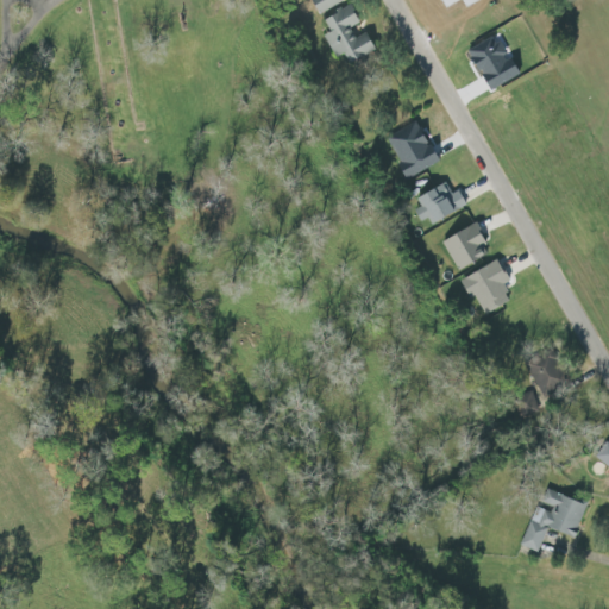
[(344,0),(312,0),(320,14),(344,0)]
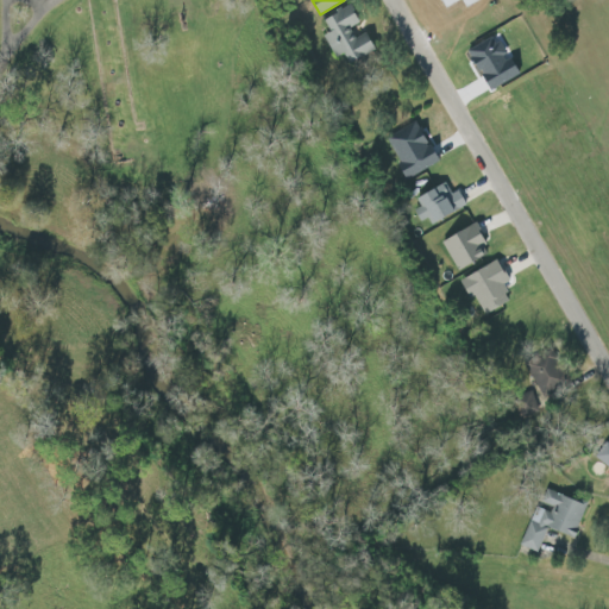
[(377,50),(365,27),(364,27),(352,5),(324,19),(331,33),(325,36),(336,60),(344,55),(350,64),(377,50)]
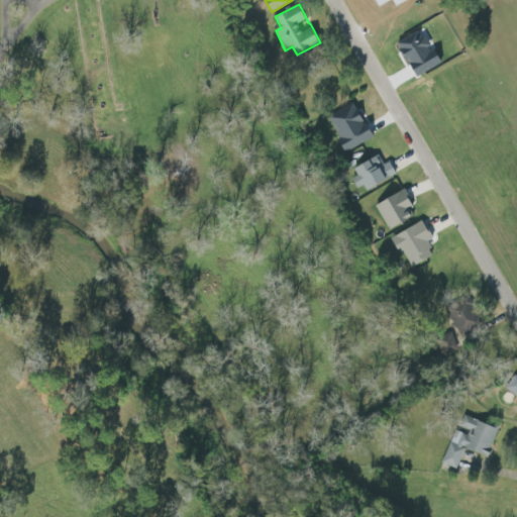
[(328,118),(347,151),(375,136),(355,103),(328,118)]
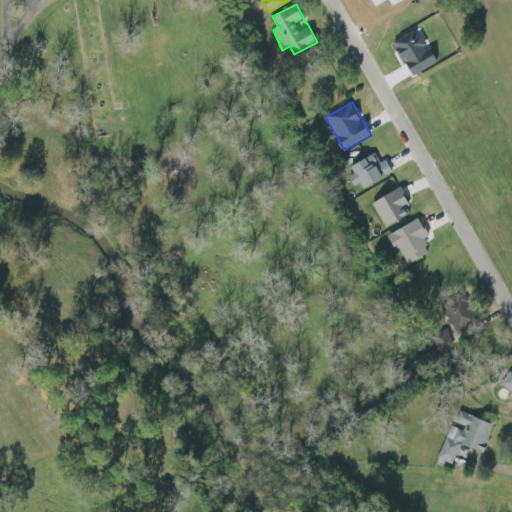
[(393,172),(385,158),(379,162),(375,154),(347,169),(360,191),(393,172)]
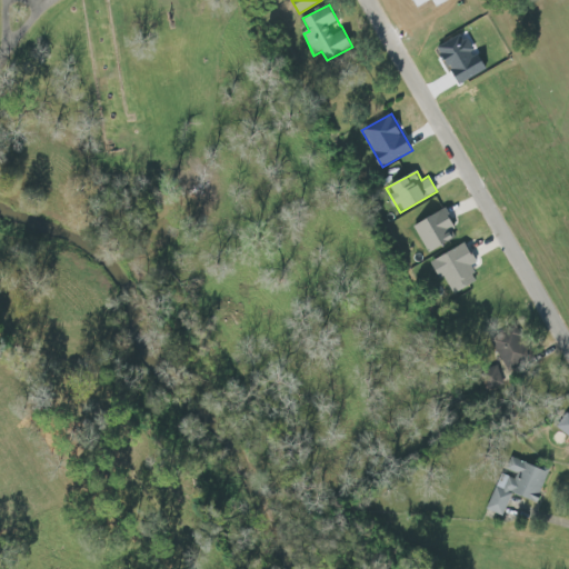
[(455,238),(450,230),(457,226),(445,208),(413,228),(430,253),(455,238)]
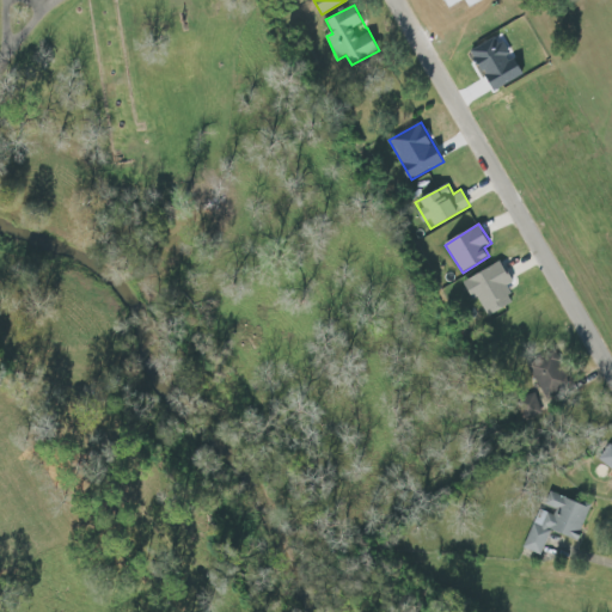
[(514,301),(506,287),(513,282),(501,261),(464,282),(473,300),(477,299),(488,317),(514,301)]
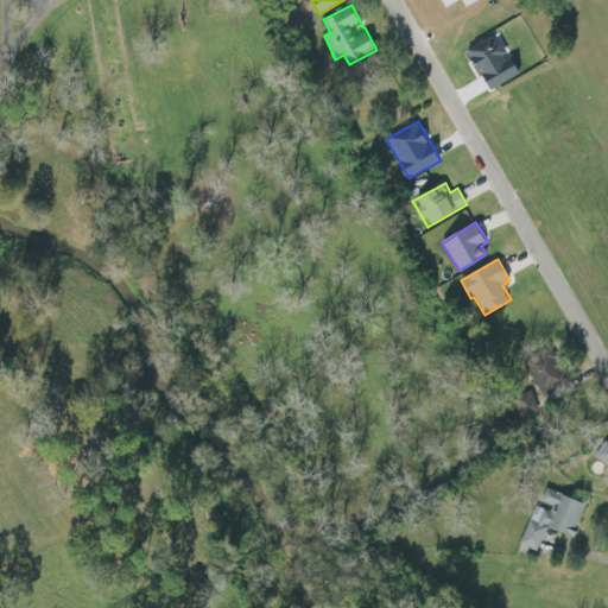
[(607,467),(607,442),(603,439),(593,456),(607,467)]
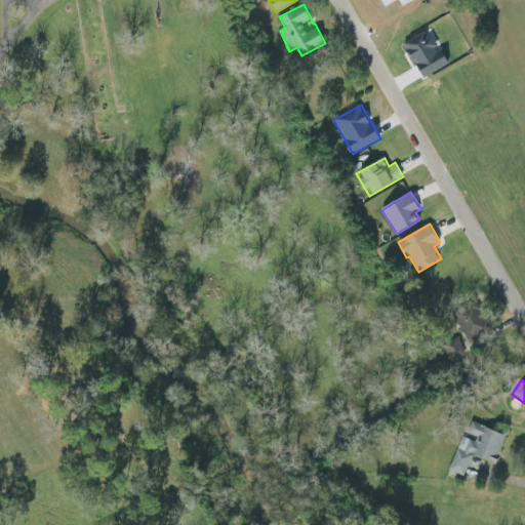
[(475,442),(462,438),(449,472),(465,477),(472,455),(495,463),(507,435),(481,426),(475,442)]
